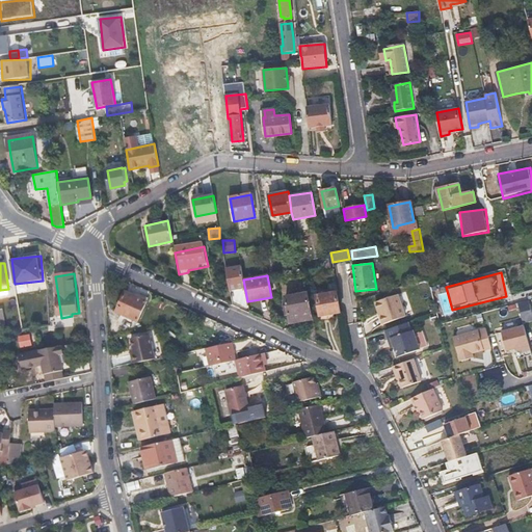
[(331,314),(340,312),(337,293),(328,295),(327,291),(316,293),(321,321),(333,318),(331,314)]
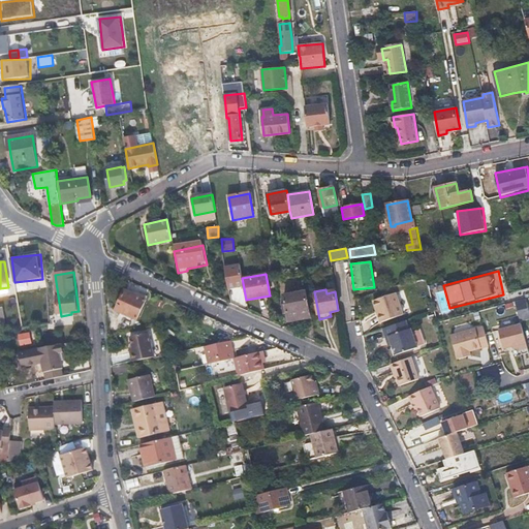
[(121,313),(117,320),(126,324),(129,317),(136,320),(145,301),(125,291),(116,311),(121,313)]
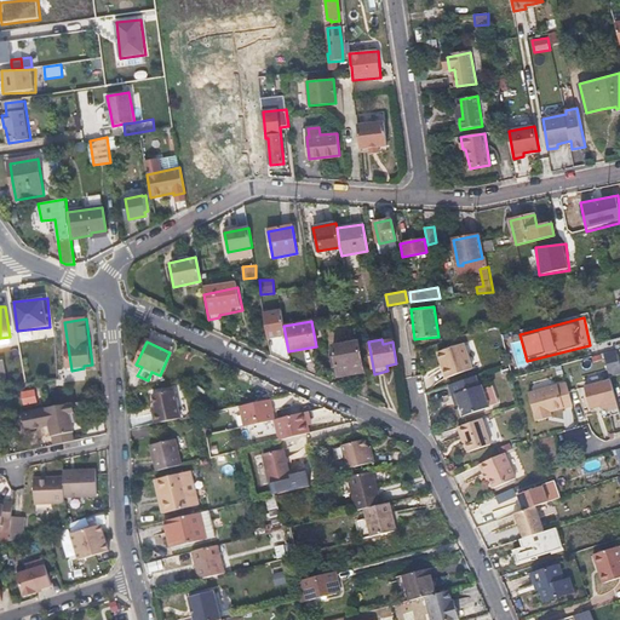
[(339,377),(363,372),(359,344),(333,348),(339,377)]
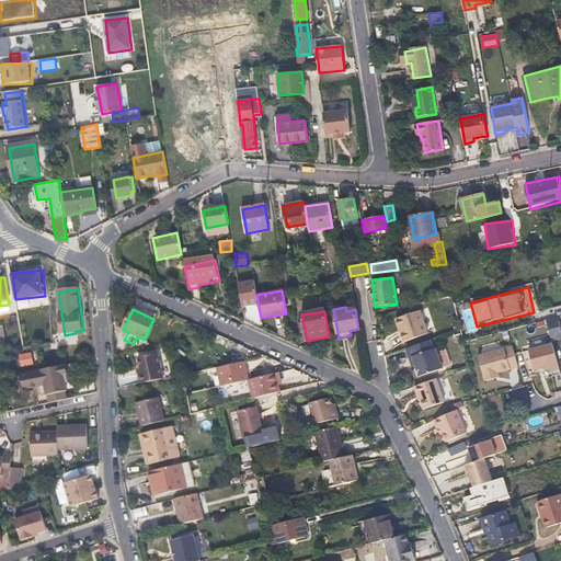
[(396,319),(403,342),(427,334),(420,311),(396,319)]
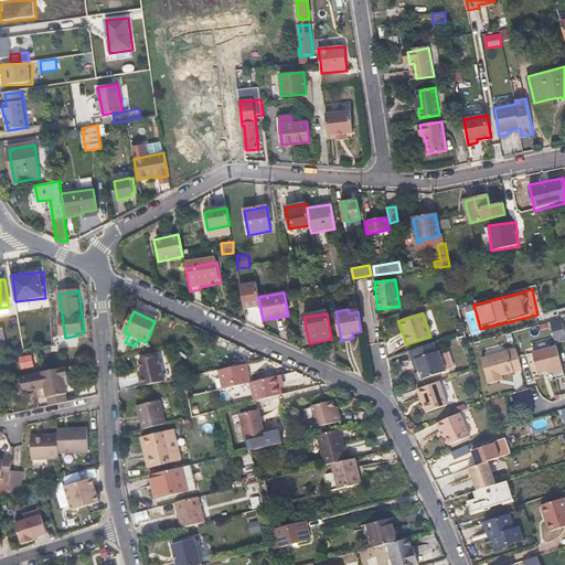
[(556,343),(564,341),(564,328),(563,319),(551,321),(556,343)]
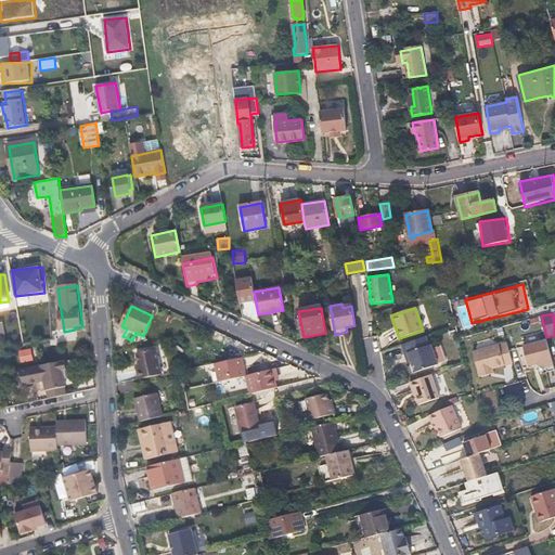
[(426,337),(401,345),(404,355),(408,353),(411,362),(414,373),(438,365),(437,364),(446,361),(440,346),(431,348),(430,345),(428,346),(426,337)]
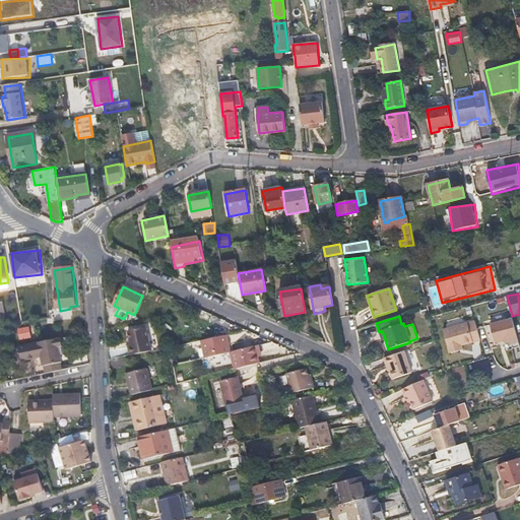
[(518,342),(512,320),(491,326),(495,343),(509,340),(510,344),(518,342)]
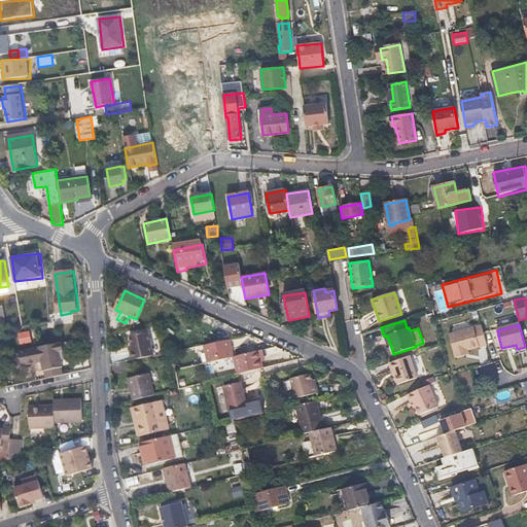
[(486,346),(481,326),(449,336),(455,359),(464,356),(463,352),(467,351),(486,346)]
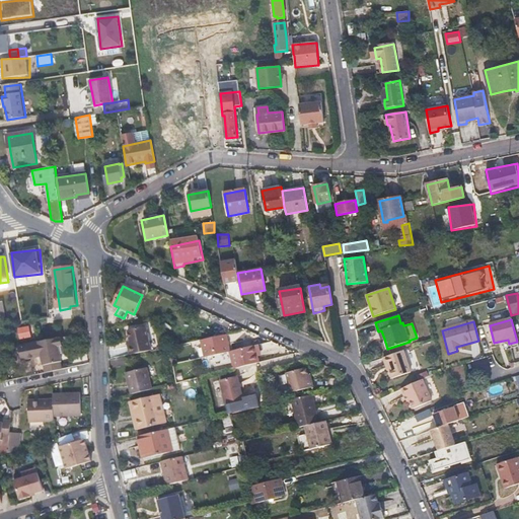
[(19,338),(31,335),(29,325),(17,328),(19,338)]
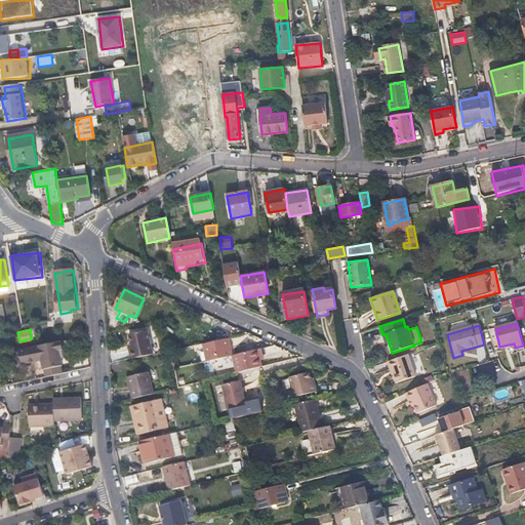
[(149,330),(139,332),(130,334),(132,345),(134,350),(128,352),(130,360),(155,355),(149,330)]
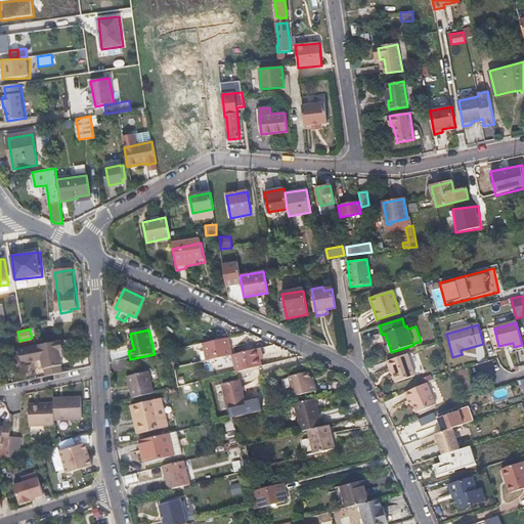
[(232,338),(203,344),(207,361),(235,354),(232,338)]
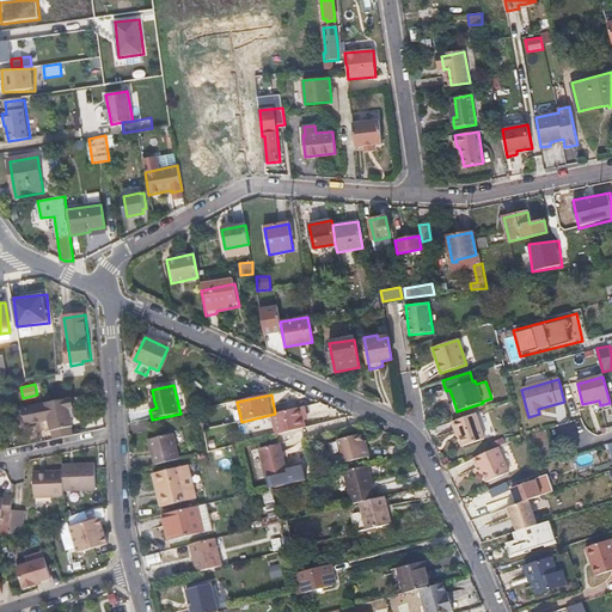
[(68,399),(22,408),(24,418),(32,424),(49,421),(53,441),(73,436),(72,427),(73,427),(71,409),(68,399)]
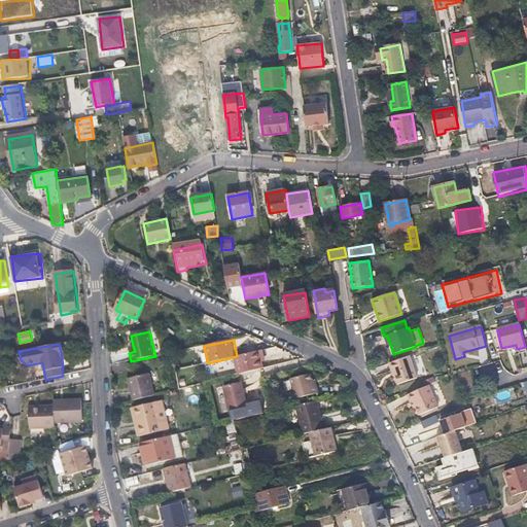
[(237,356),(241,374),(267,367),(262,350),(237,356)]
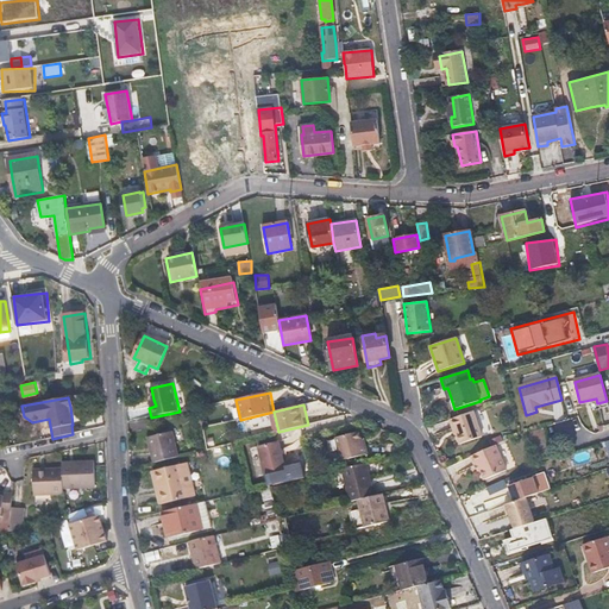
[(472,412),(450,419),(452,428),(454,428),(459,444),(482,437),(472,412)]
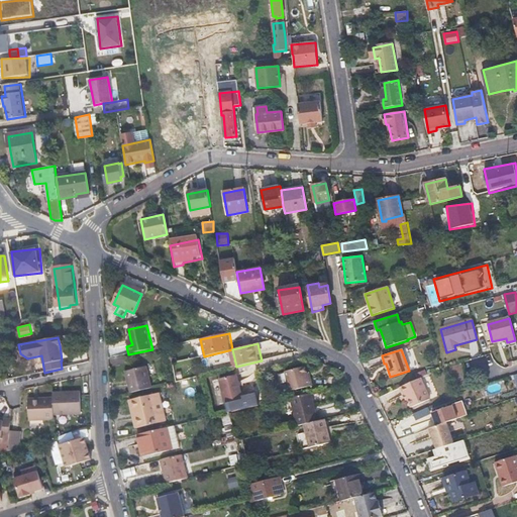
[(187,359),(173,363),(176,376),(191,373),(187,359)]
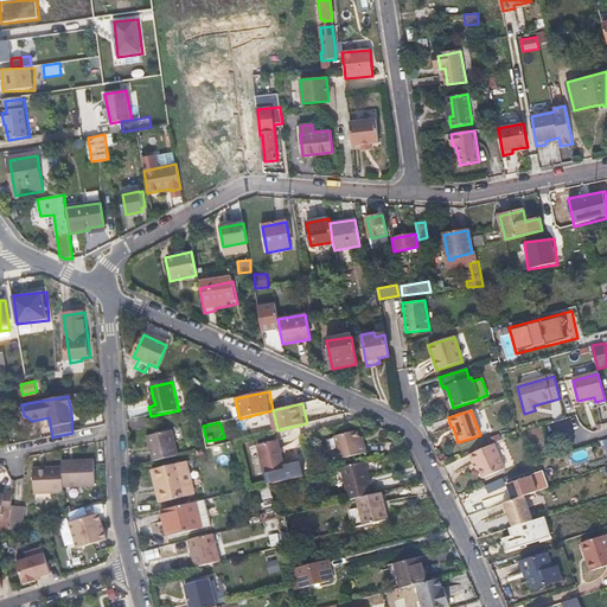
[(151,438),(157,461),(180,455),(174,430),(151,438)]
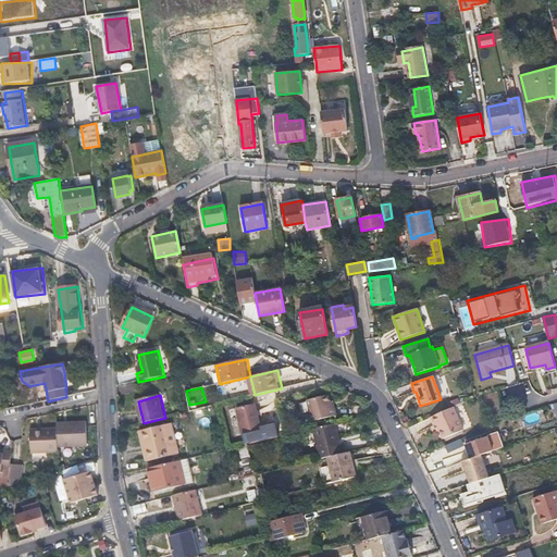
[(330,404),(327,396),(306,401),(311,423),(336,417),(334,409),(331,410),(330,404)]
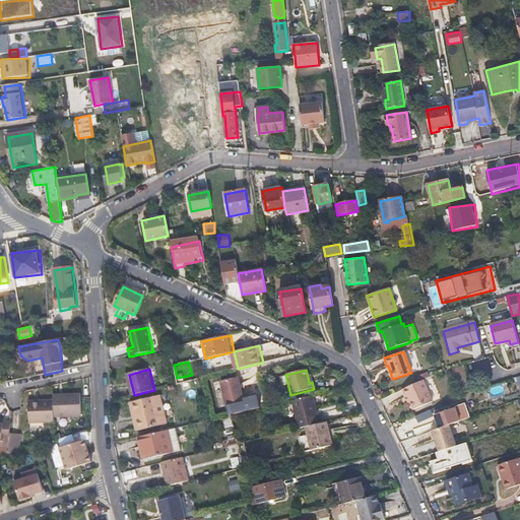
[(239,390),(236,377),(220,381),(229,415),(231,415),(260,408),(257,395),(243,399),(241,390),(239,390)]
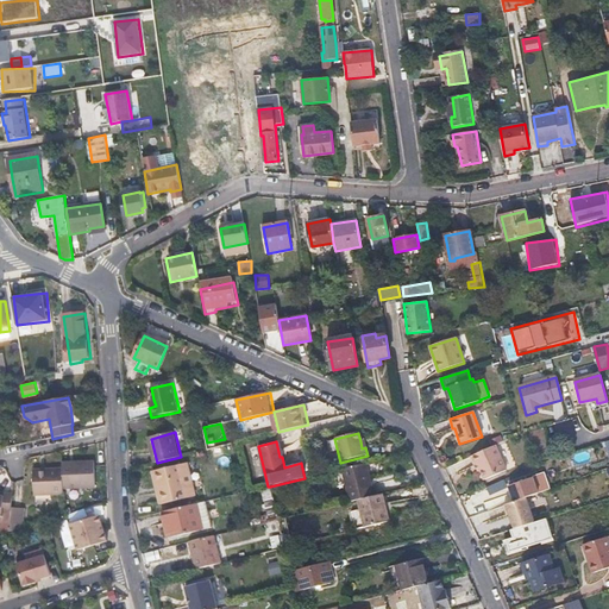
[(473,472),(478,483),(500,472),(489,449),(465,459),(469,468),(471,466),(473,472)]
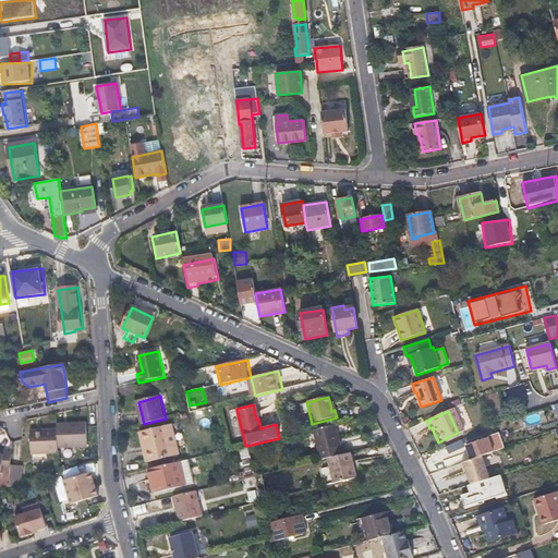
[(58,431),(59,448),(88,447),(87,424),(58,425),(58,431)]
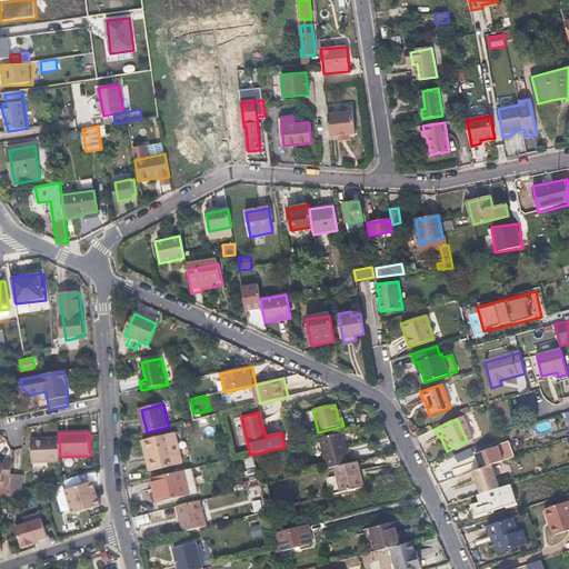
[(175,432),(170,433),(177,465),(182,463),(175,432)]
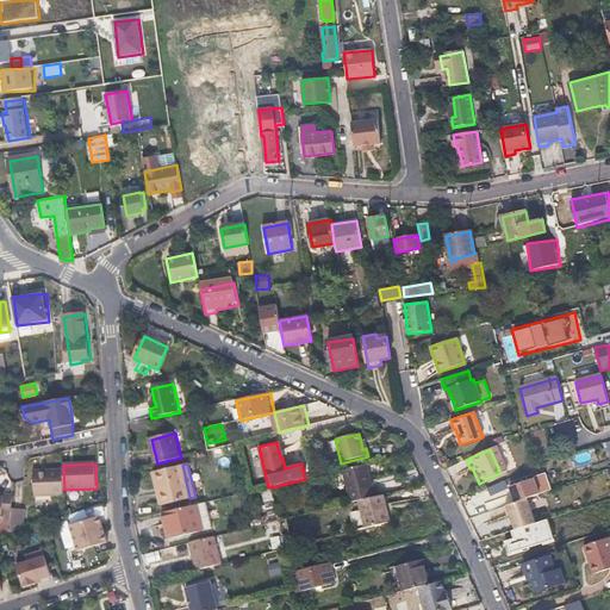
[(182,465),(159,471),(162,490),(160,491),(162,504),(190,498),(182,465)]
